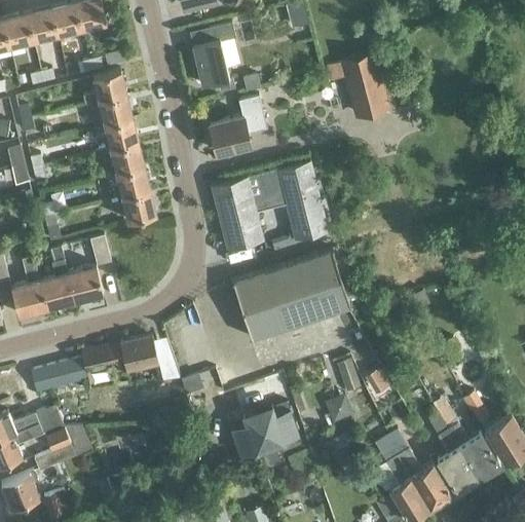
[(100,0),(79,0),(74,1),(80,30),(106,24),(100,0)]
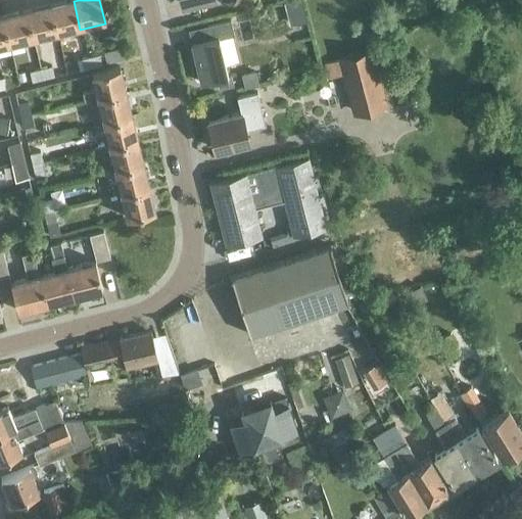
[(301,0),(284,5),(289,28),(307,22),(301,0)]
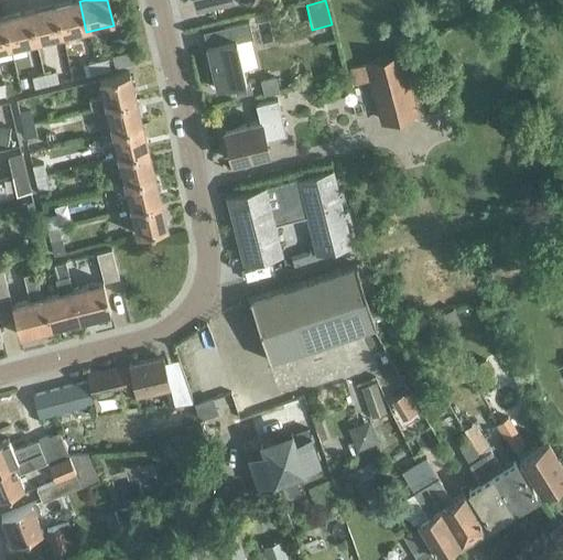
[(86,32),(79,1),(53,8),(61,39),(86,32)]
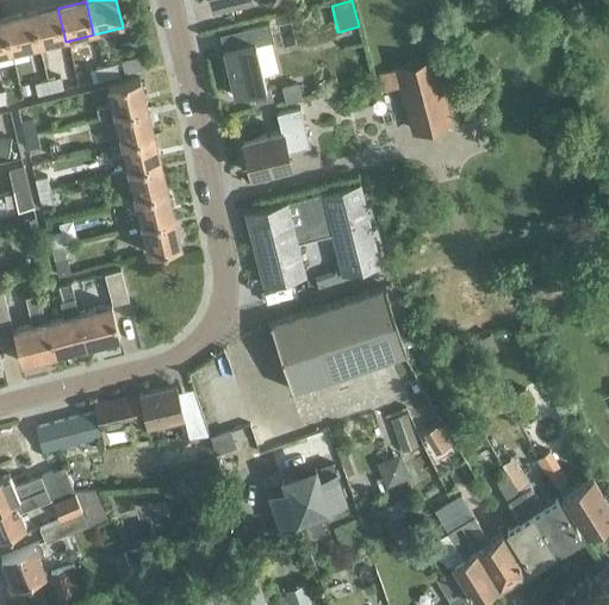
[(57,8),(30,16),(37,48),(66,42),(57,8)]
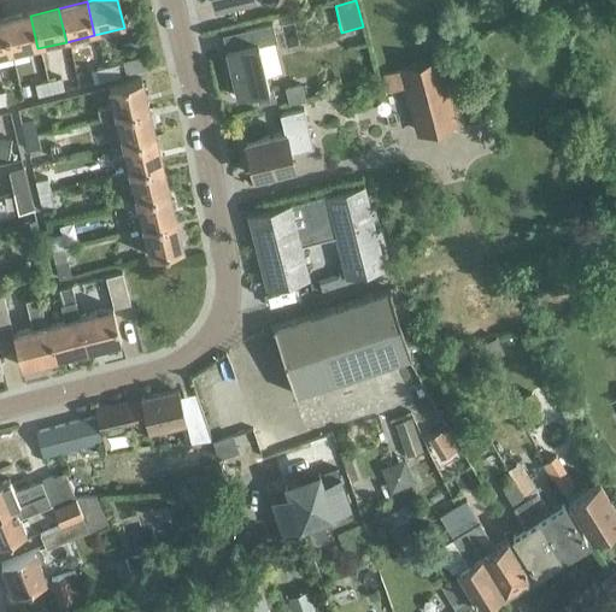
[(37,48),(30,16),(1,22),(10,56),(37,48)]
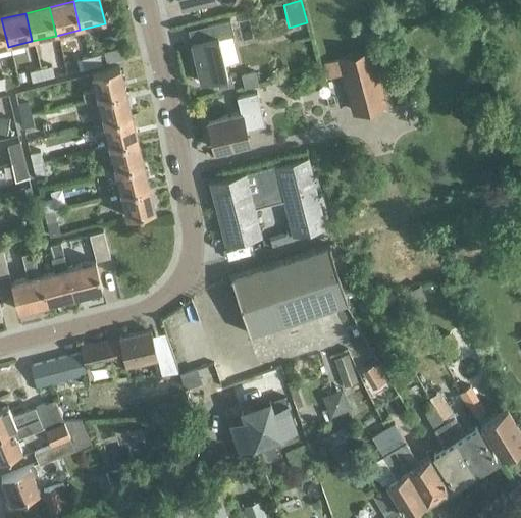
[(210,42),(192,47),(201,86),(216,82),(219,92),(233,88),(230,76),(227,78),(218,41),(233,37),(230,21),(207,28),(210,42)]
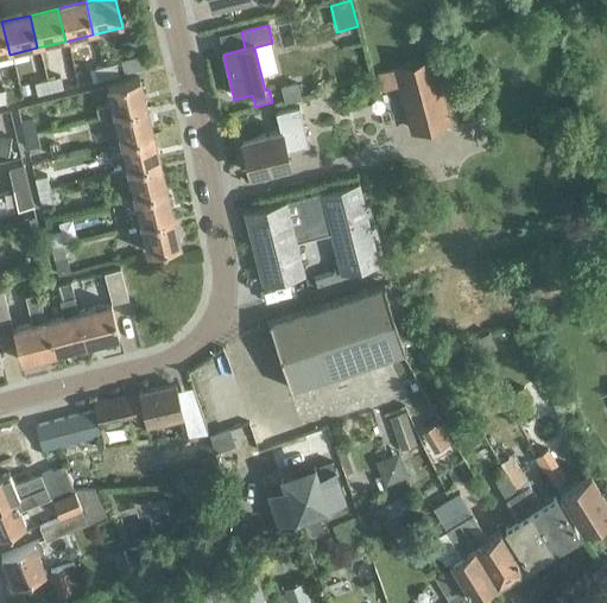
[(146,61),(124,67),(126,76),(149,71),(146,61)]
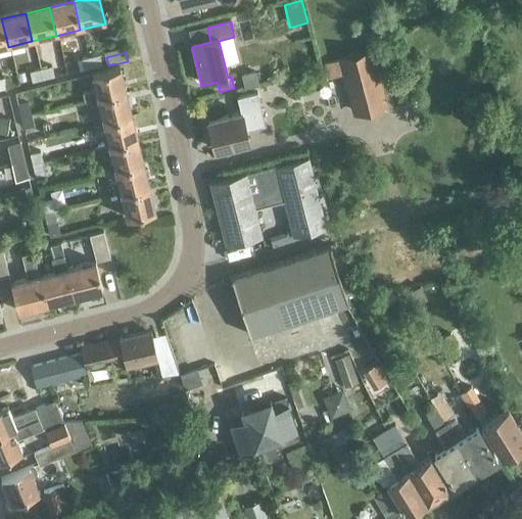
[(343,61),(347,77),(358,115),(382,108),(367,55),(343,61)]
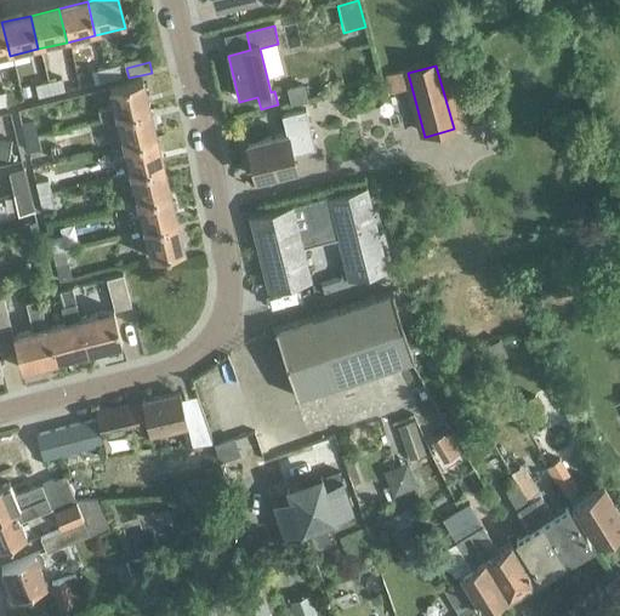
[(104,72),(108,83),(121,80),(118,68),(104,72)]
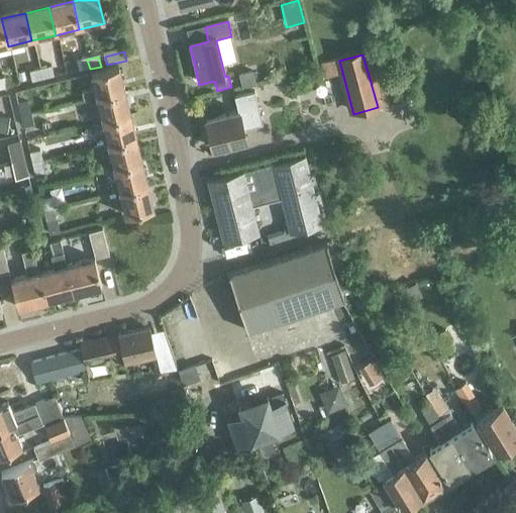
[(90,69),(87,60),(76,62),(79,72),(90,69)]
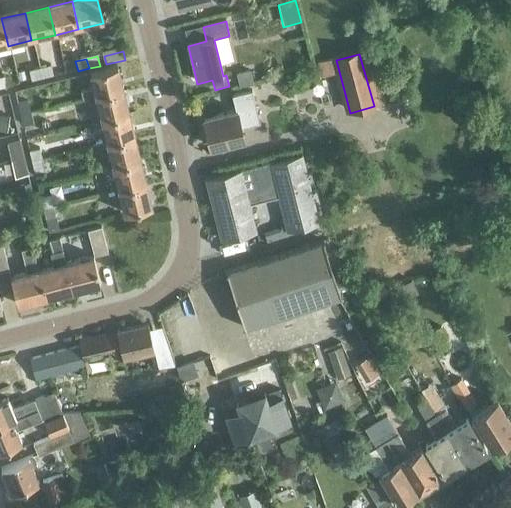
[(40,70),(42,80),(53,77),(51,68),(40,70)]
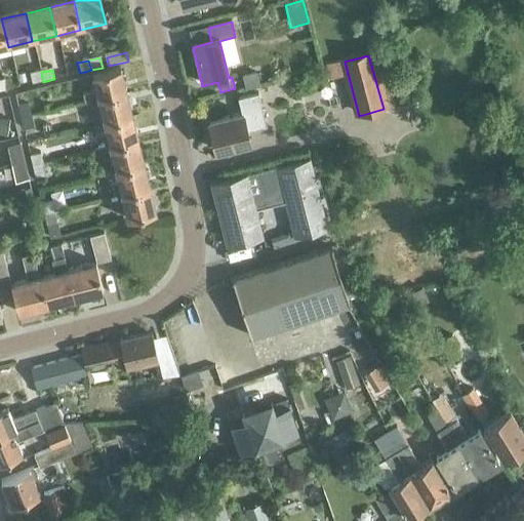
[(98,102),(126,94),(120,70),(92,76),(96,91),(83,94),(85,104),(98,101),(98,102)]
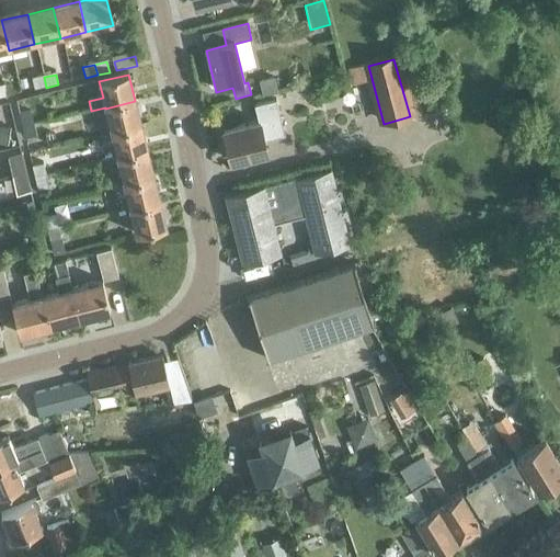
[(46,88),(44,77),(32,80),(34,90),(46,88)]
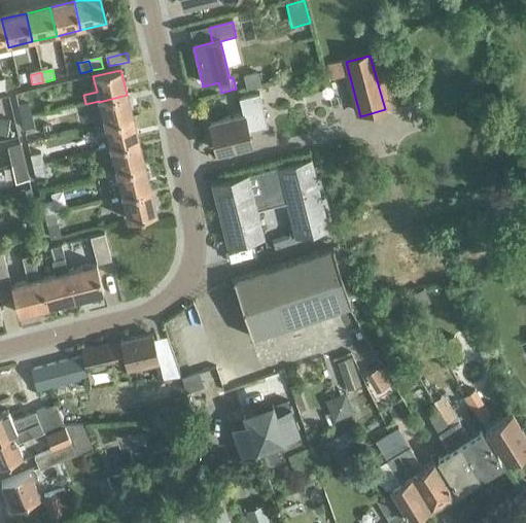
[(257,74),(244,77),(247,92),(260,88),(257,74)]
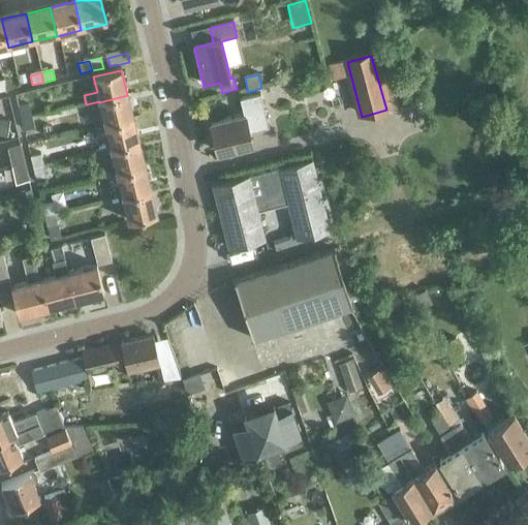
[(35,85),(37,97),(62,92),(59,80),(35,85)]
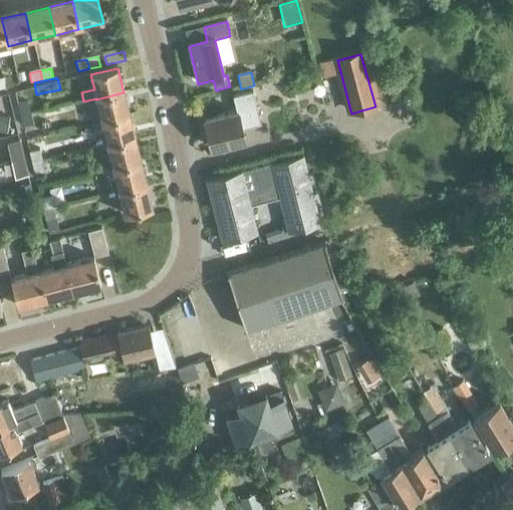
[(0,102),(13,100),(10,89),(0,91),(0,102)]
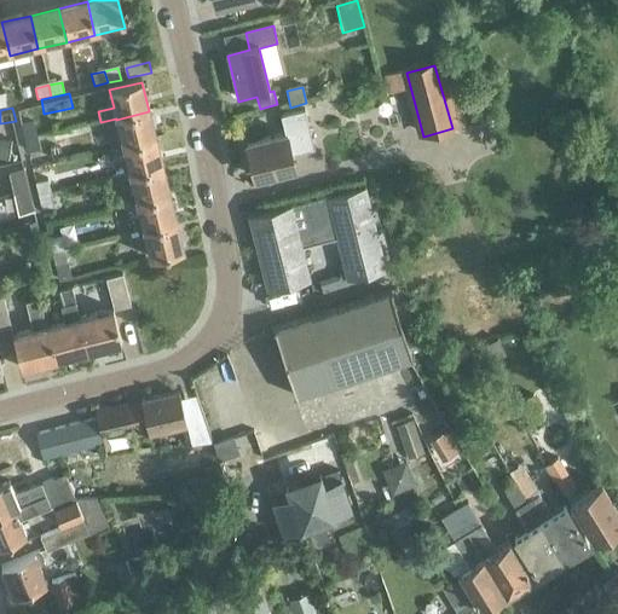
[(156,140),(149,111),(116,120),(123,148),(156,140)]
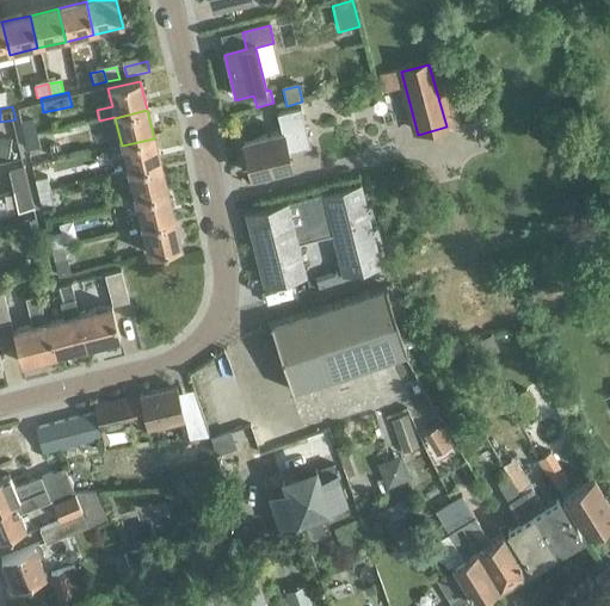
[(244,144),(251,178),(291,167),(289,155),(303,152),(297,128),(305,125),(301,111),(277,117),(282,135),(244,144)]
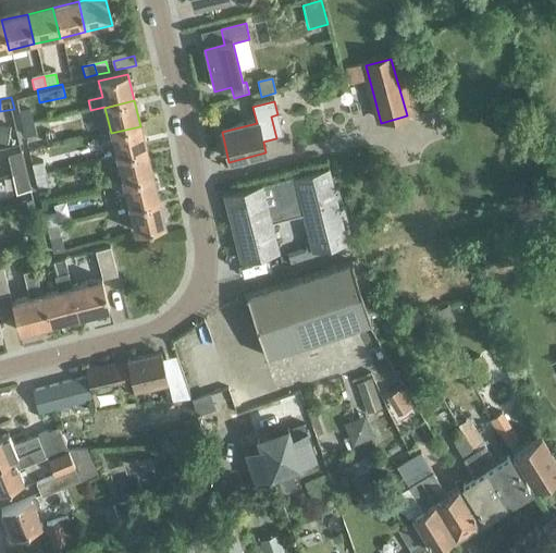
[(31,112),(20,114),(23,127),(34,125),(31,112)]
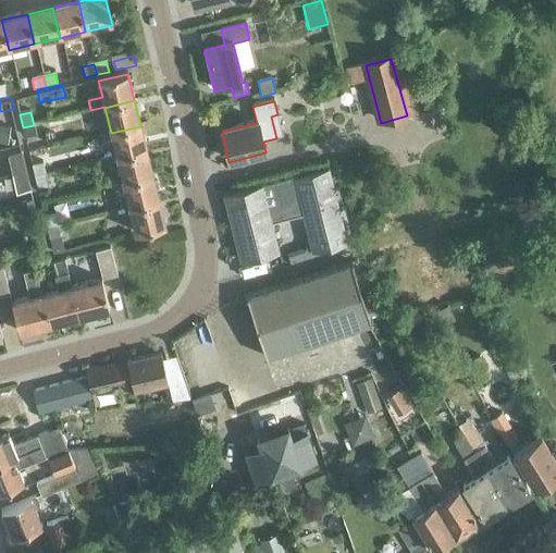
[(37,137),(34,125),(23,127),(26,139),(37,137)]
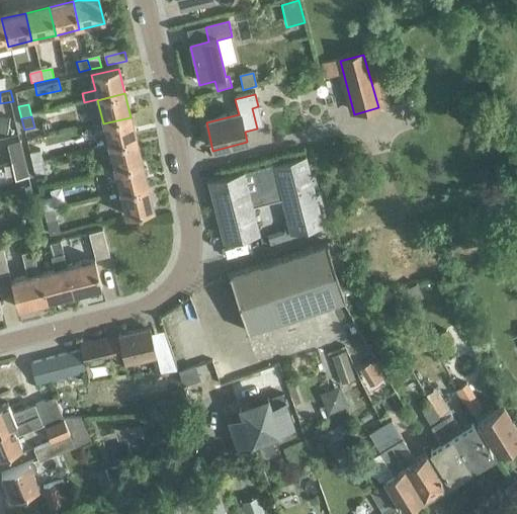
[(136,141),(131,117),(103,123),(108,148),(136,141)]
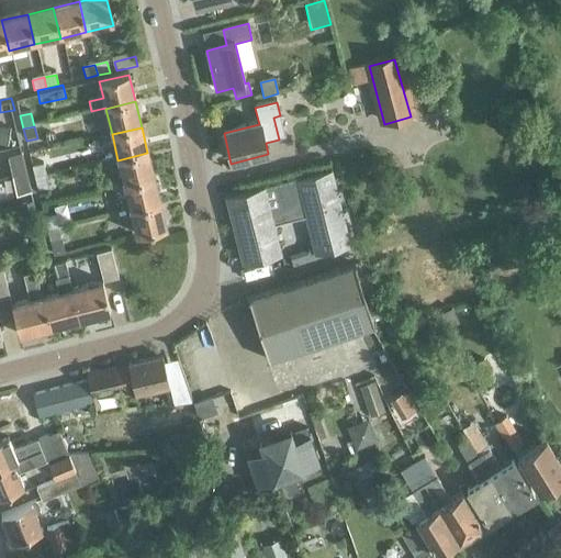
[(0,129),(0,146),(8,147),(10,131),(0,129)]
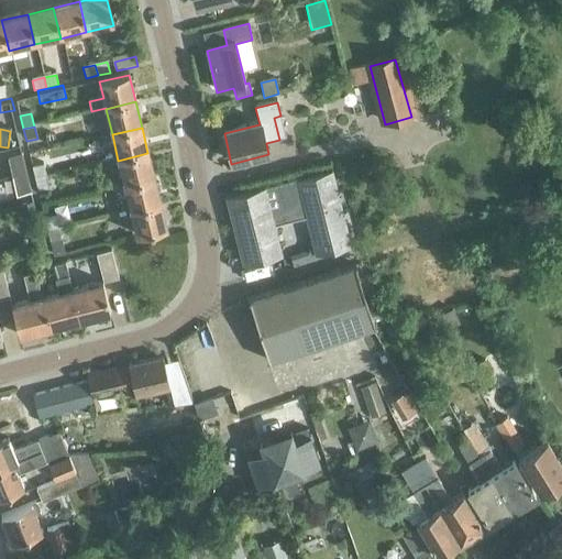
[(58,132),(44,136),(47,149),(63,145),(58,132)]
